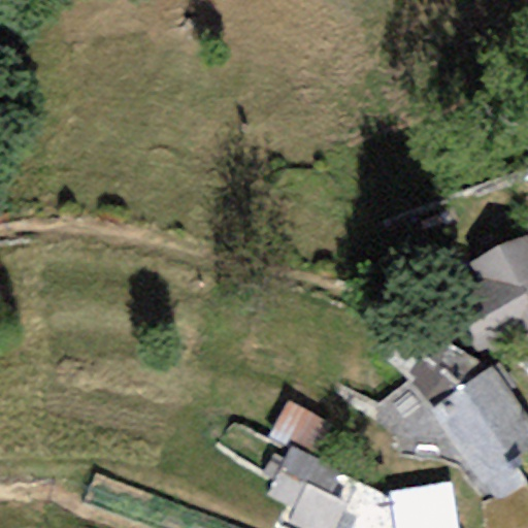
[(527,333),(527,242),(524,235),(471,264),(481,282),(465,293),(491,332),(517,316),(527,333)]
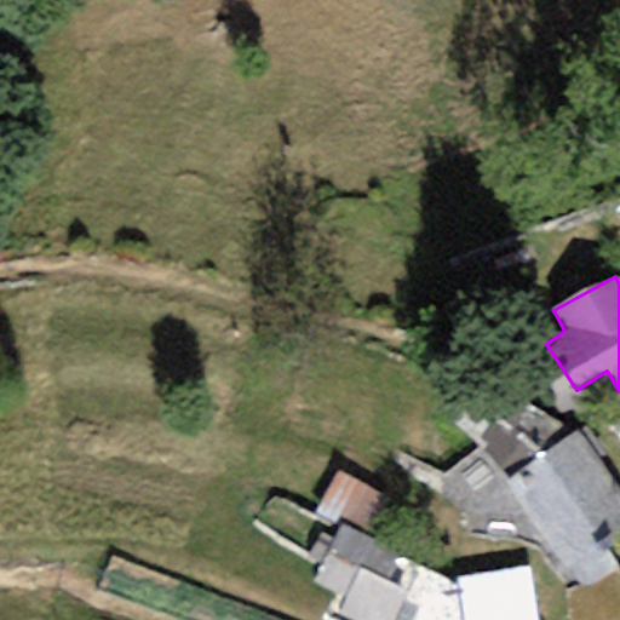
[(581,589),(619,572),(619,569),(606,547),(619,532),(619,491),(577,431),(506,480),(575,578),(581,589)]
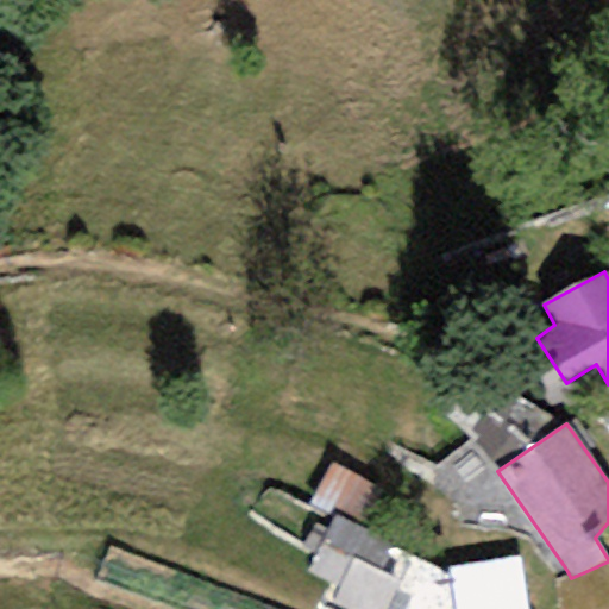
[(334,513),(362,528),(383,490),(332,462),(308,504),(332,518),(334,513)]
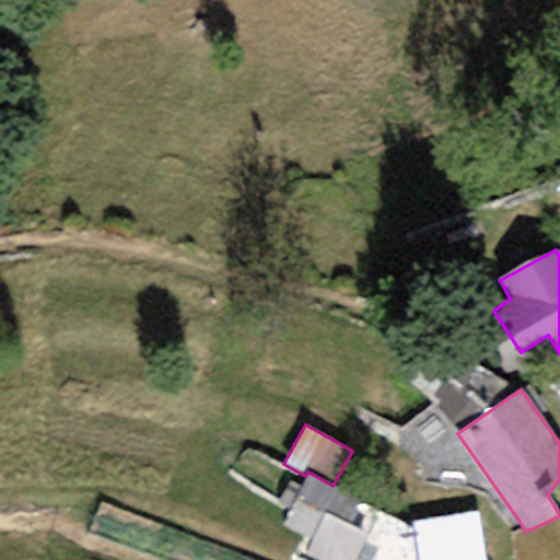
[(313,559),(357,559),(371,535),(350,524),(361,501),(333,486),(307,471),(305,476),(280,525),(308,540),(302,555),(313,559)]
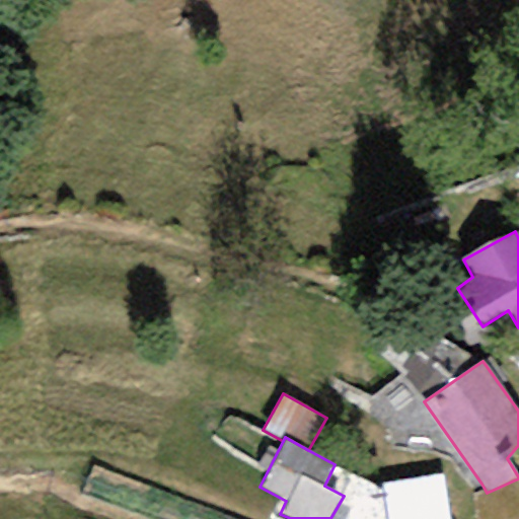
[(449,518),(443,474),(382,484),(386,518),(449,518)]
